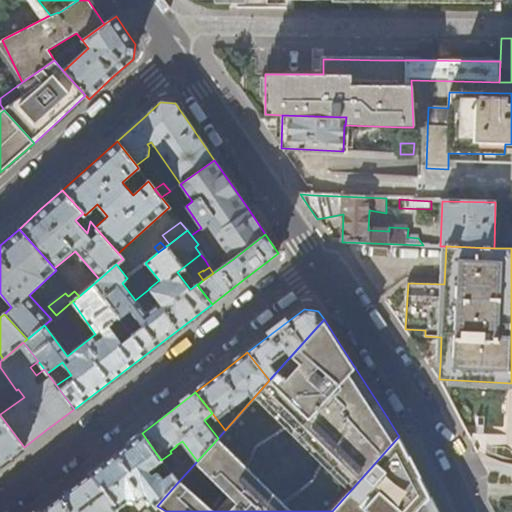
[(0,465),(24,447),(0,415),(0,465)]
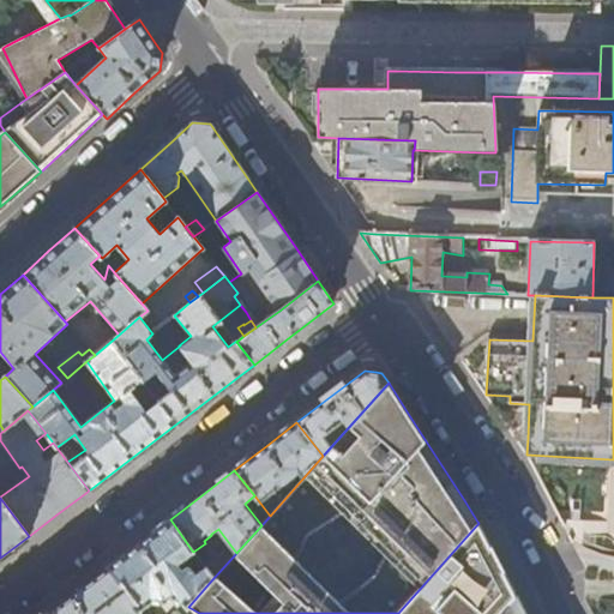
[(175,564),(192,551),(170,519),(134,547),(108,566),(142,612),(151,603),(161,605),(169,597),(182,613),(188,607),(212,579),(204,567),(194,575),(188,566),(185,566),(180,570),(175,564)]
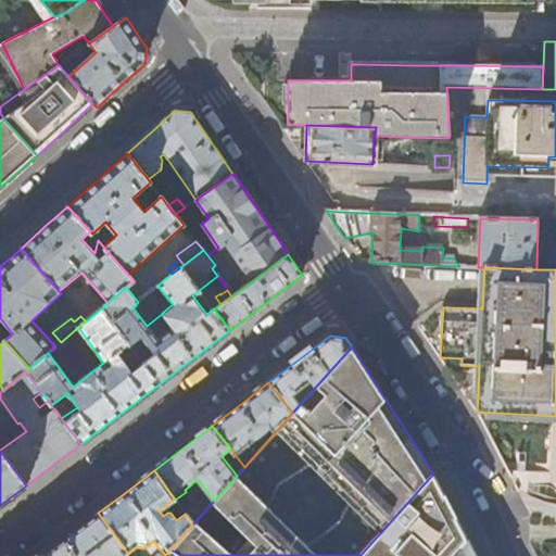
[(450,505),(433,474),(361,555),(451,555),(467,538),(450,505)]
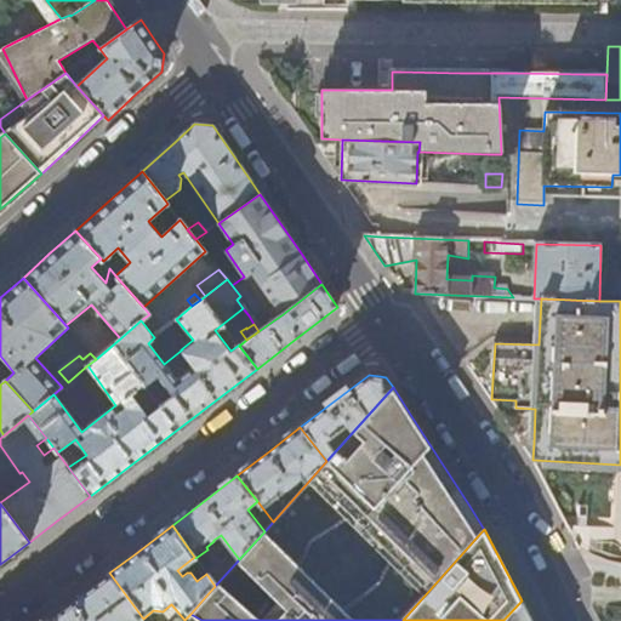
[(138,620),(143,619),(109,573),(77,598),(49,619),(50,620),(138,620)]
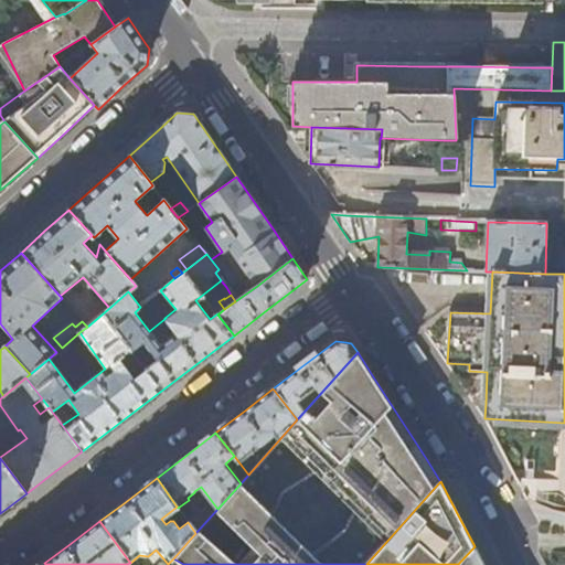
[(483,564),(475,546),(458,564),(483,564)]
